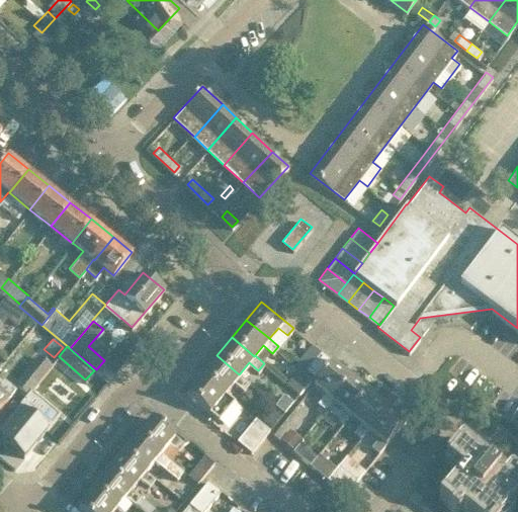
[(307,368),(314,373),(314,374),(329,357),(321,350),(307,368)]
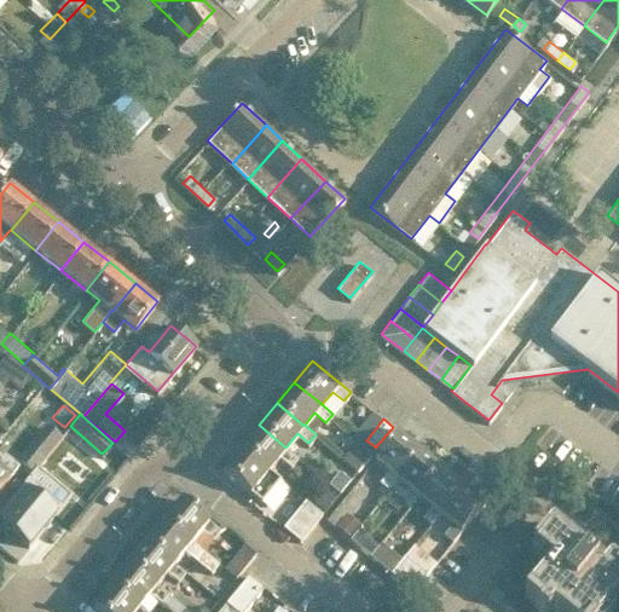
[(33,471),(63,434),(48,422),(18,459),(33,471)]
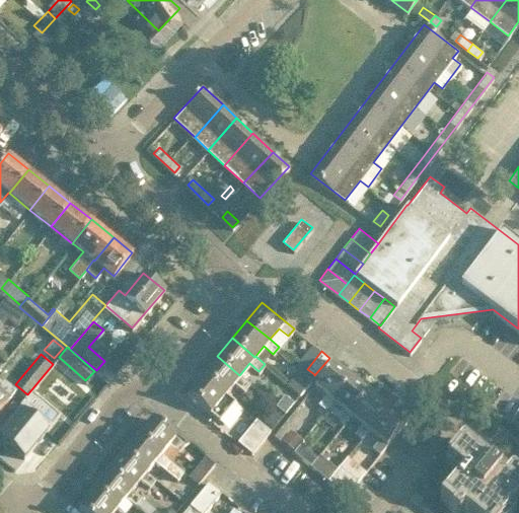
[(249,382),(240,374),(239,375),(217,356),(202,374),(233,400),(235,399),(226,391),(234,381),(244,389),(249,382)]
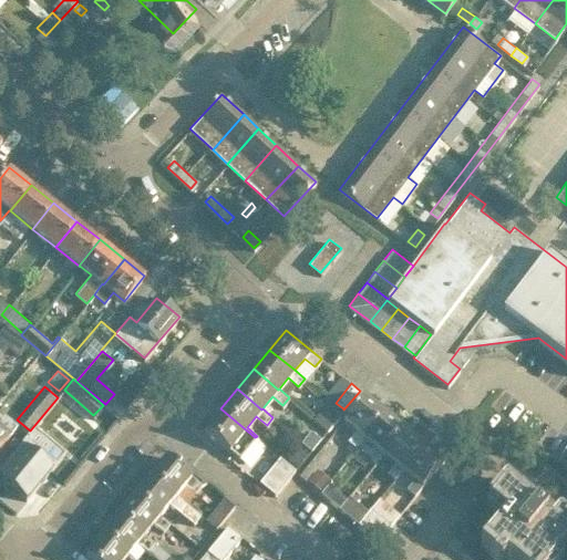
[(364,436),(363,435),(383,410),(363,393),(343,418),(356,428),(348,439),(356,446),(364,436)]
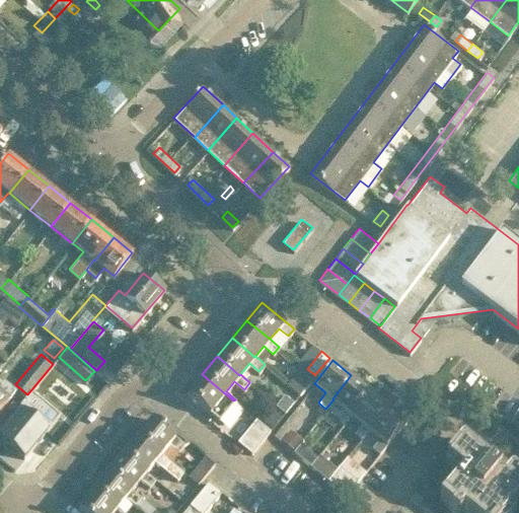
[(299,392),(314,374),(307,369),(302,365),(287,382),(299,392)]
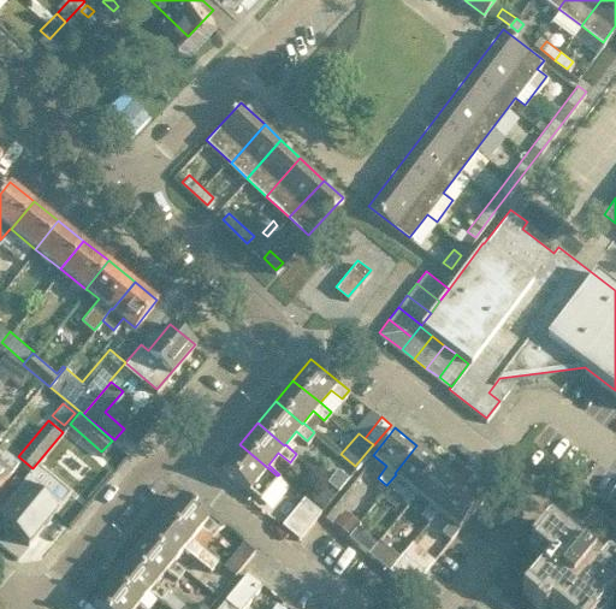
[(277,476),(240,444),(221,466),(260,497),(277,476)]
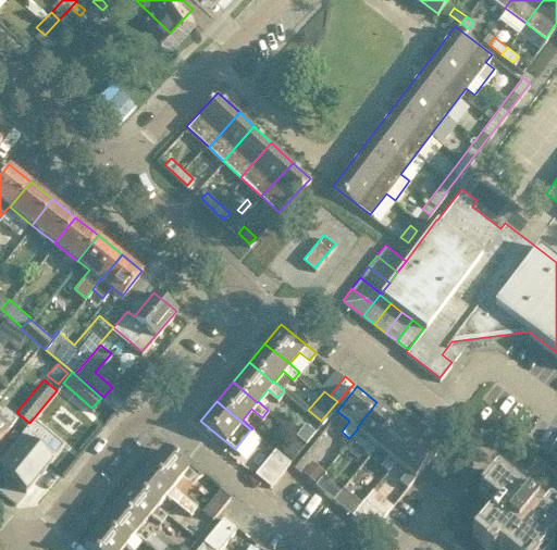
[(360,447),(369,453),(378,444),(376,442),(396,419),(376,402),(357,427),(358,428),(369,437),(360,447)]
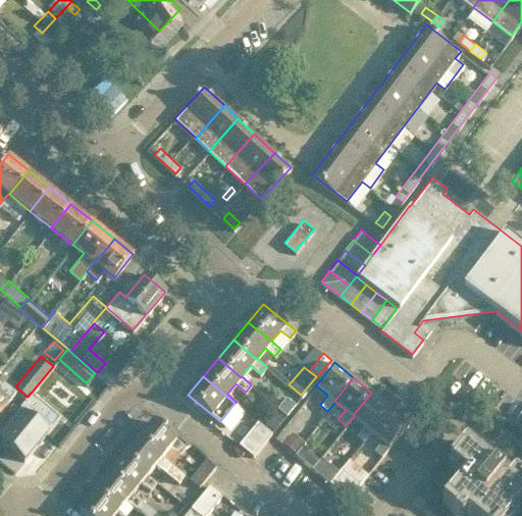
[(6,402),(15,392),(3,381),(1,382),(0,381),(0,410),(7,402),(6,402)]
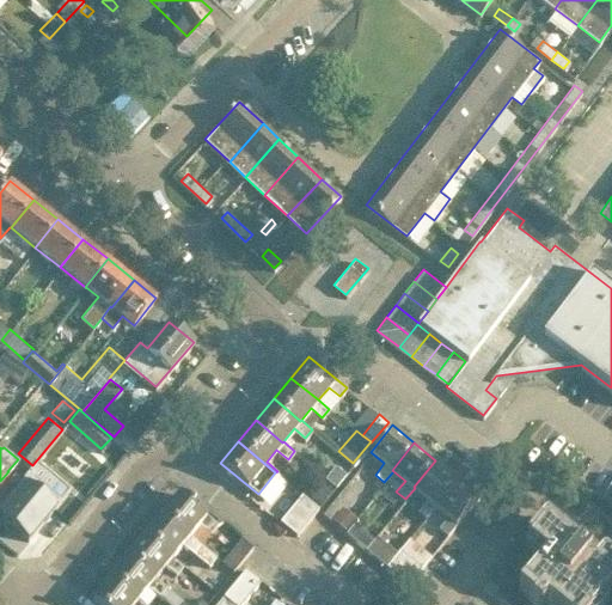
[(427,497),(417,509),(427,517),(435,505),(457,477),(435,460),(414,487),(415,488),(427,497)]
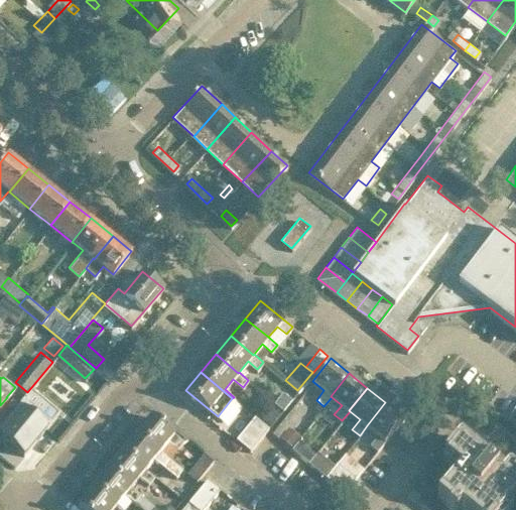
[(282,390),(273,400),(281,408),(290,397),(282,390)]
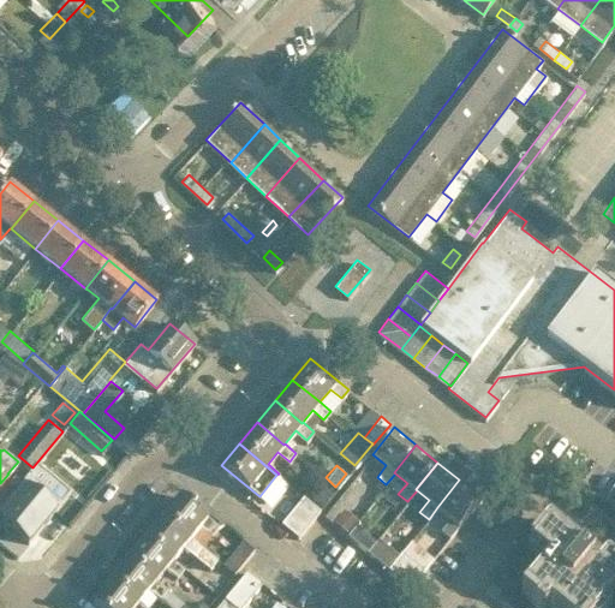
[(29,540),(70,489),(59,480),(43,498),(29,486),(13,505),(3,518),(29,540)]
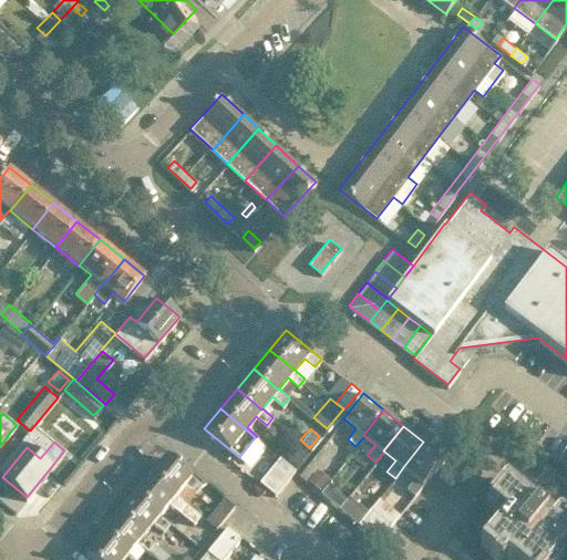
[(392,481),(403,490),(406,487),(414,494),(443,458),(423,442),(403,467),(395,478),(392,481)]
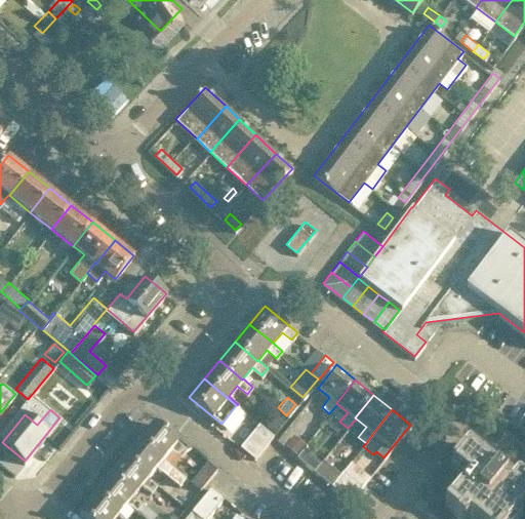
[(274,431),(284,417),(276,410),(266,423),(274,431)]
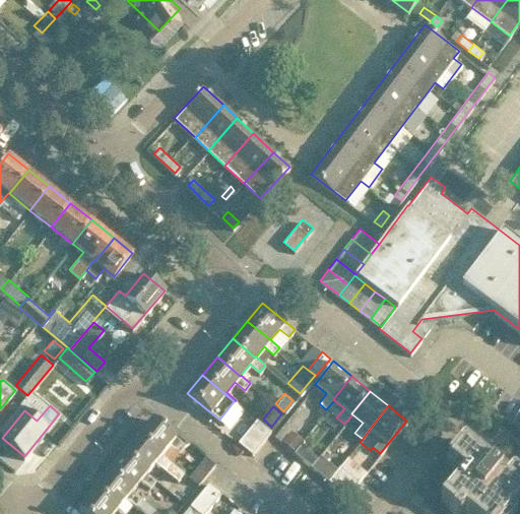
[(185,443),(152,416),(137,435),(160,453),(170,443),(179,450),(185,443)]
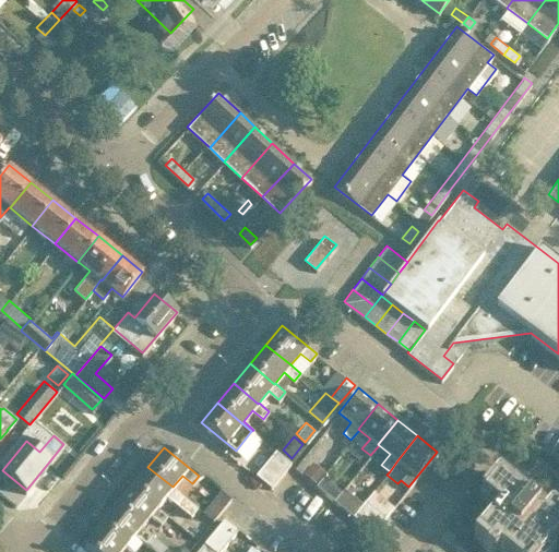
[(256,474),(271,486),(290,462),(275,448),(256,474)]
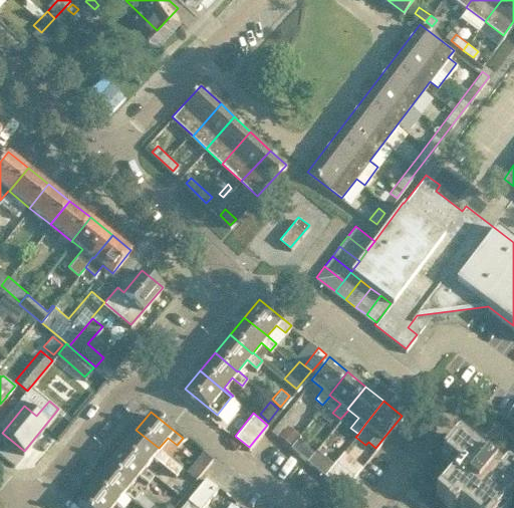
[(175,473),(181,465),(159,448),(136,430),(121,448),(144,466),(153,455),(175,473)]
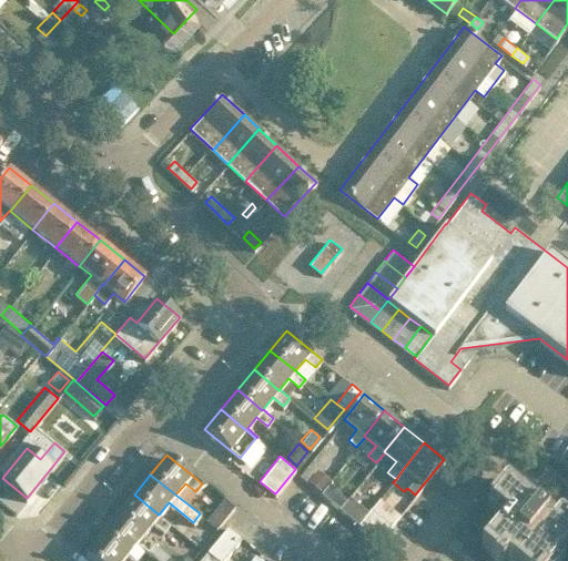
[(506,477),(488,498),(505,512),(480,543),(501,560),(507,553),(516,560),(551,560),(555,559),(557,560),(567,560),(567,517),(559,510),(557,512),(550,506),(546,510),(506,477)]
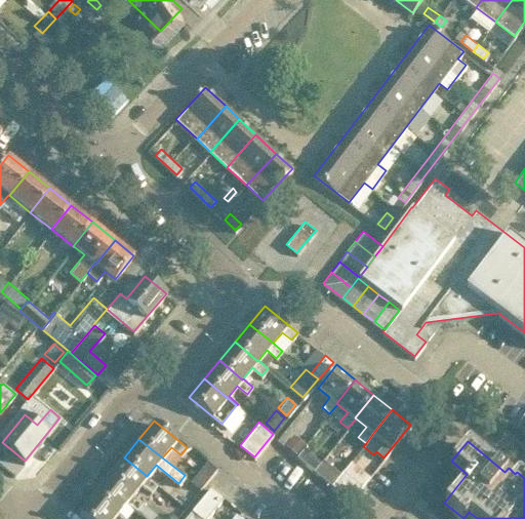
[(320,461),(320,460),(304,446),(296,455),(313,469),(320,461)]
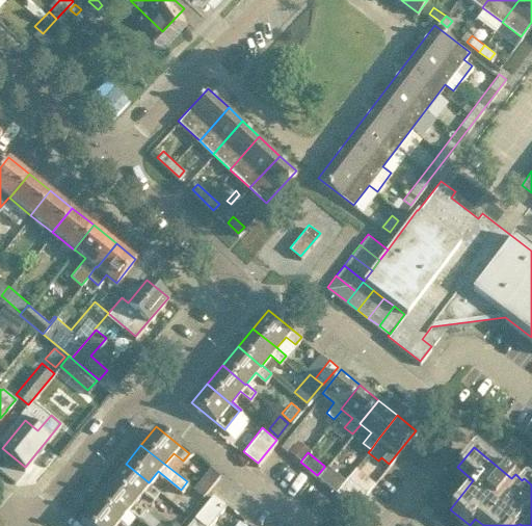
[(324,466),(324,467),(317,475),(336,491),(346,478),(345,478),(326,463),(324,466)]
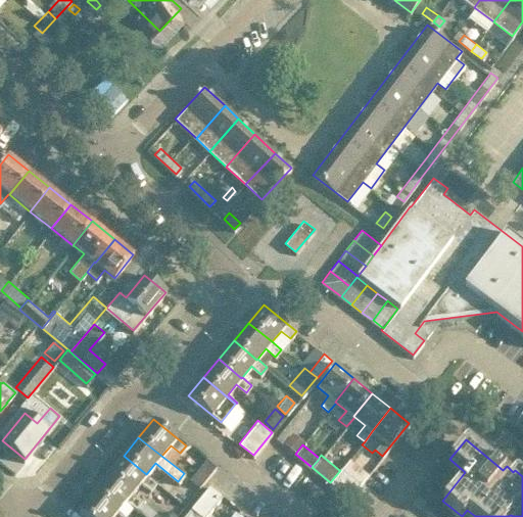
[(131,492),(132,491),(141,480),(150,488),(156,481),(146,474),(124,456),(108,474),(131,492)]
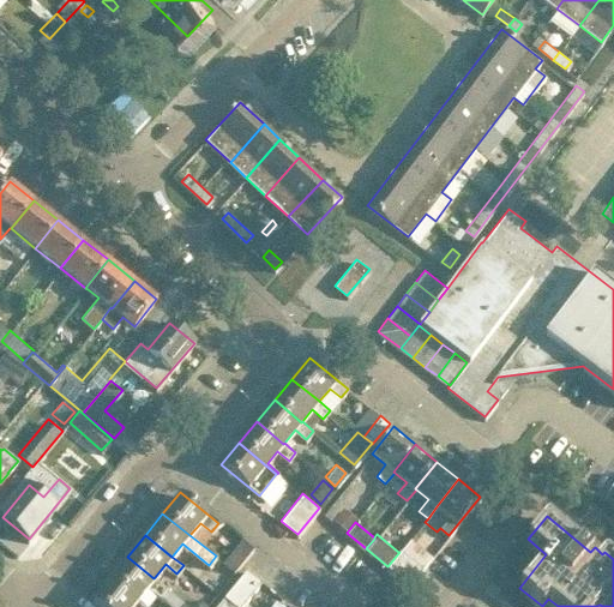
[(223,562),(234,571),(253,547),(242,538),(223,562)]
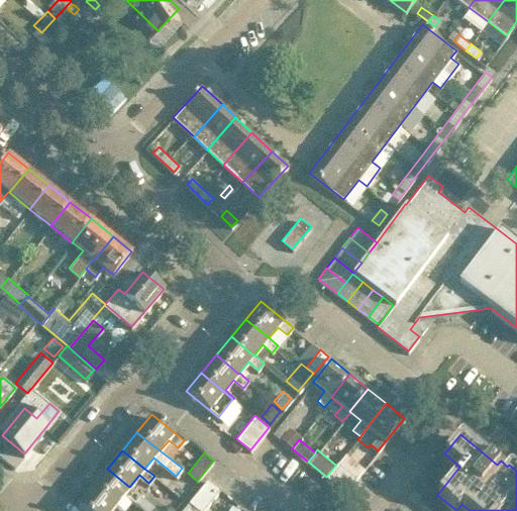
[(335,465),(336,465),(326,477),(344,491),(356,477),(337,463),(335,465)]
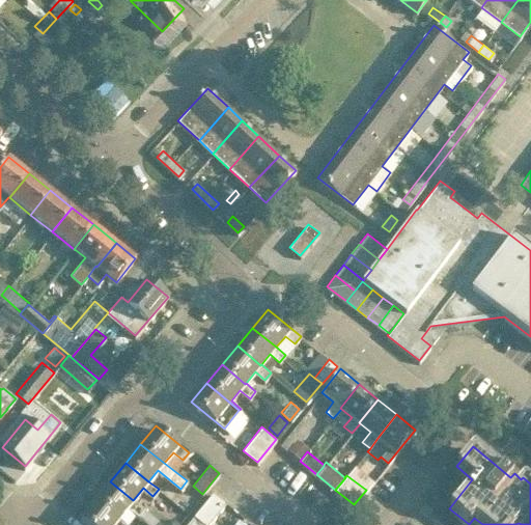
[(118,519),(119,517),(128,506),(137,514),(143,506),(134,499),(133,500),(110,481),(95,499),(118,519)]
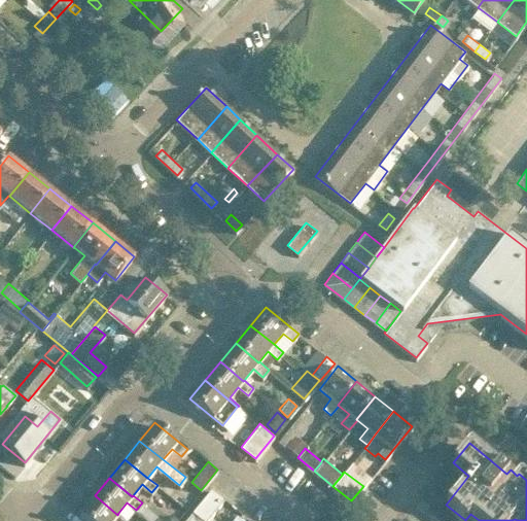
[(224,497),(212,487),(192,511),(205,520),(224,497)]
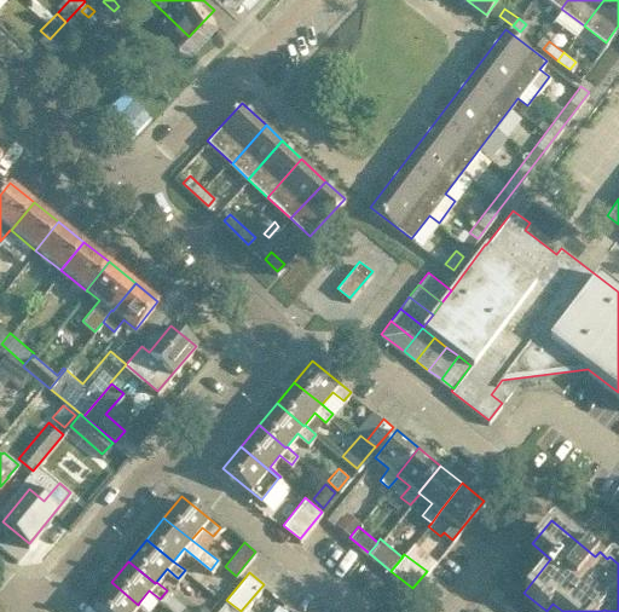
[(149,611),(139,602),(138,605),(111,582),(93,604),(102,611),(149,611)]
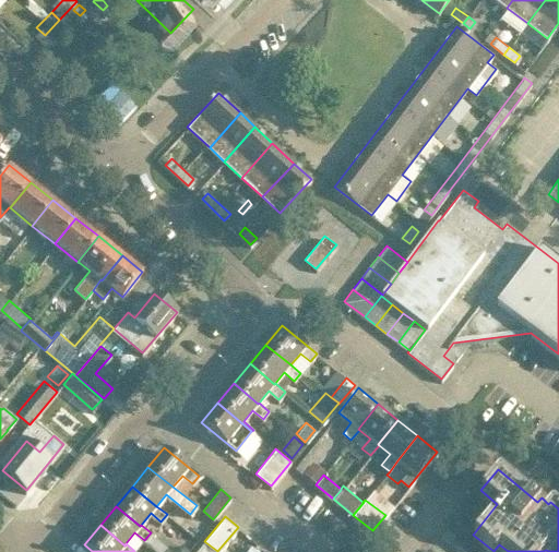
[(204,541),(203,540),(193,551),(216,551),(217,551),(204,541)]
